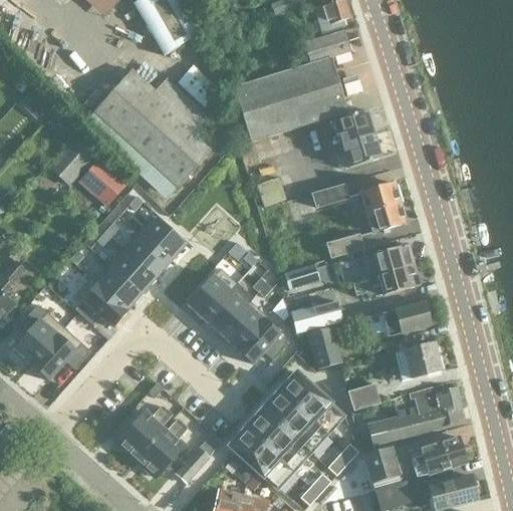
[(87,0),(102,13),(113,0),(87,0)]
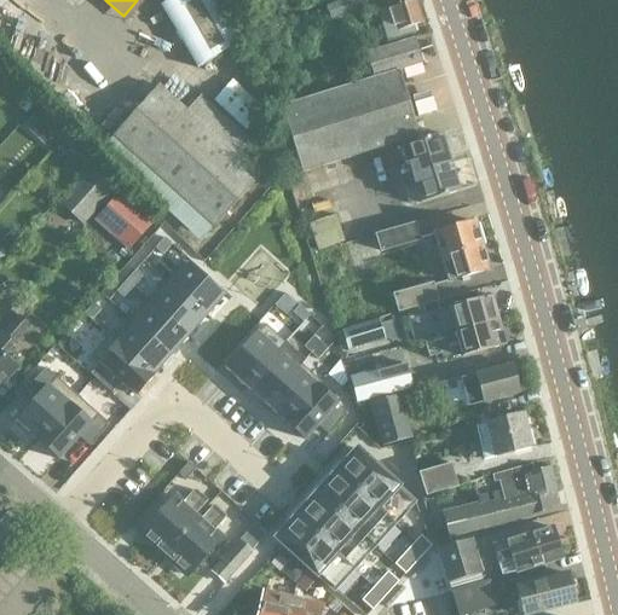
[(159,0),(195,65),(243,38),(223,0),(159,0)]
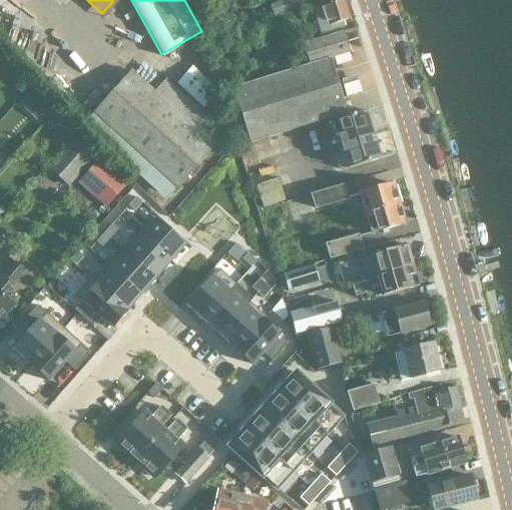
[(280,0),(271,3),(275,15),(298,7),(298,8),(308,5),(306,0),(280,0)]
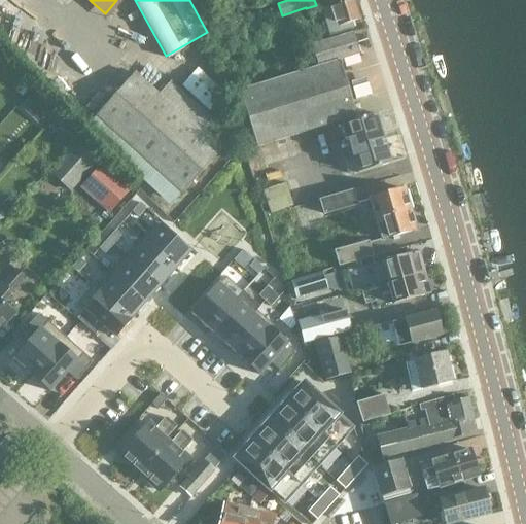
[(345,0),(324,7),(331,31),(354,25),(353,19),(361,15),(355,0),(345,0)]
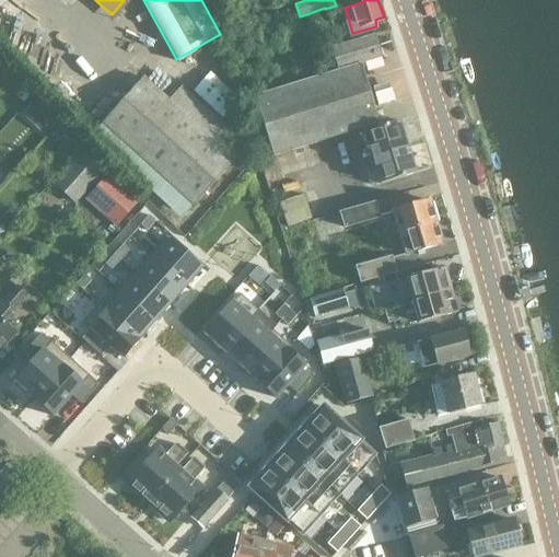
[(274,153),(277,152),(292,148),(381,120),(362,61),(383,55),(376,33),(334,46),(341,69),(256,95),(274,153)]
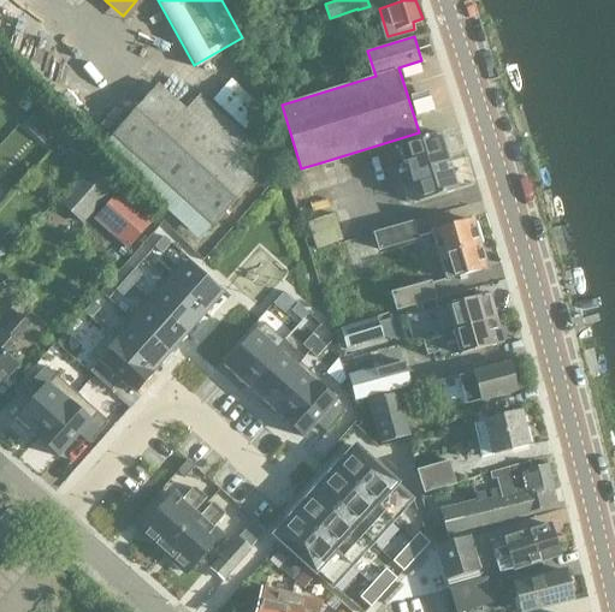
[(235,73),(216,93),(243,120),(262,100),(235,73)]
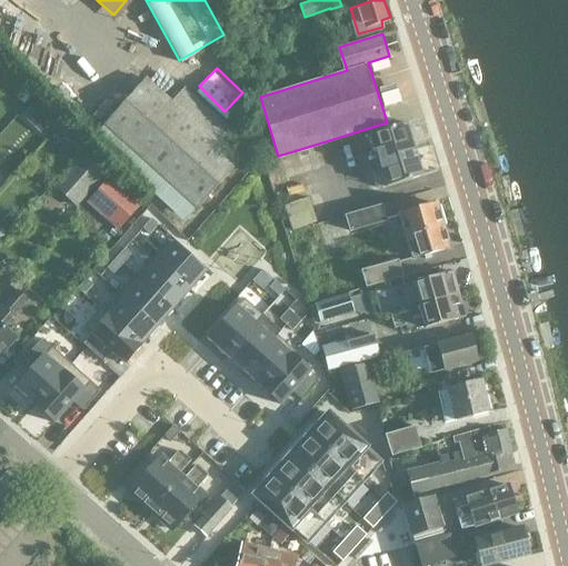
[(198,204),(239,158),(226,147),(239,133),(185,85),(172,99),(147,76),(106,121),(198,204)]
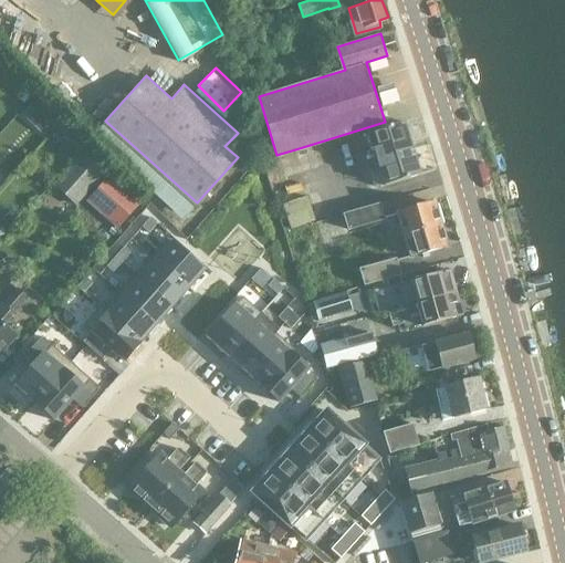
[(365,133),(373,158),(414,146),(405,120),(365,133)]
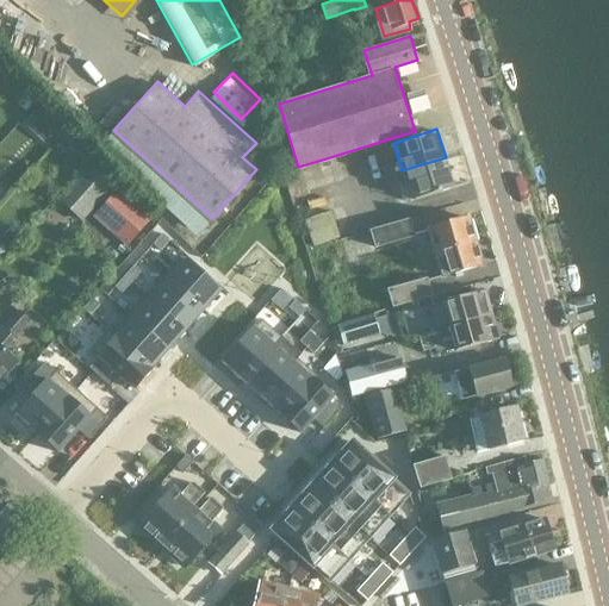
[(446,157),(402,170),(411,199),(454,186),(446,157)]
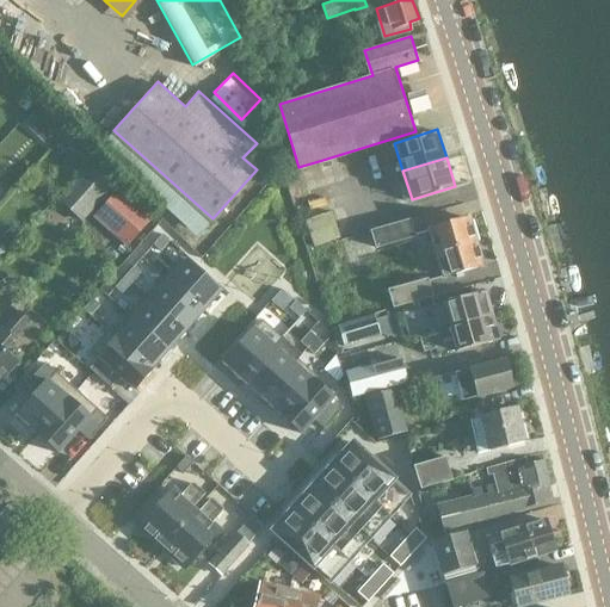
[(57,197),(84,220),(117,181),(91,159),(57,197)]
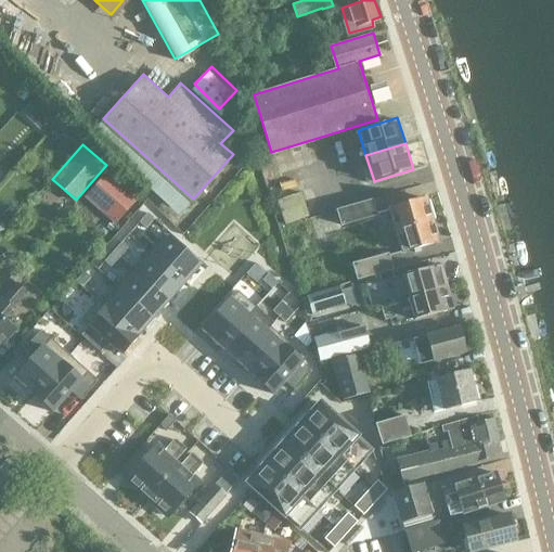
[(108,169),(86,194),(116,222),(139,197),(108,169)]
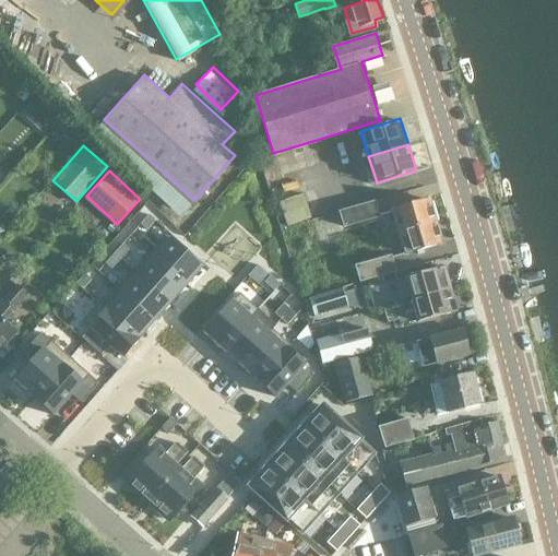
[(312,215),(305,191),(280,199),(288,224),(312,215)]
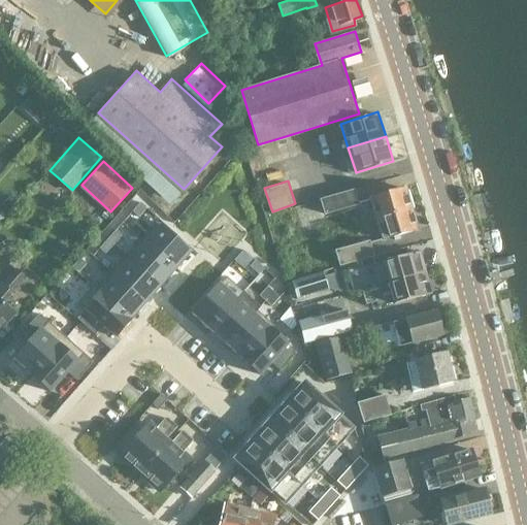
[(372,195),(379,216),(412,205),(406,186),(372,195)]
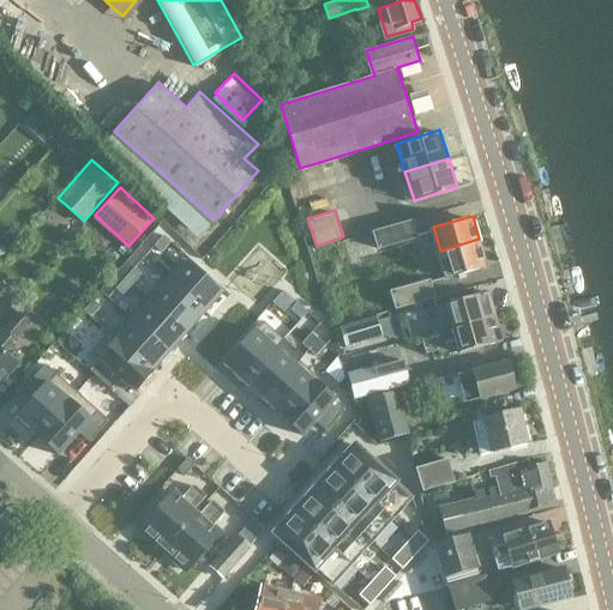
[(379,246),(418,234),(412,217),(374,229),(379,246)]
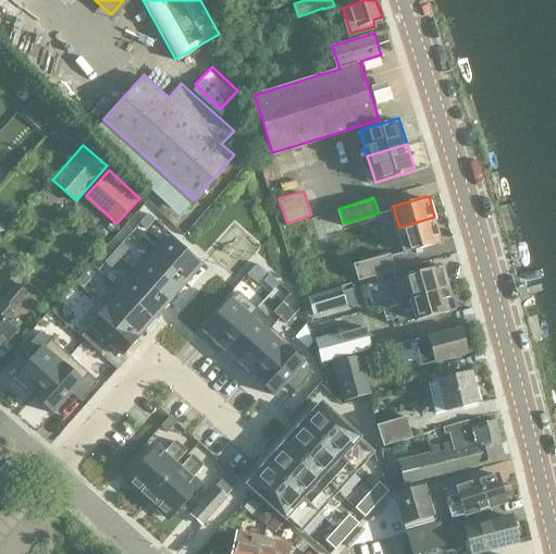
[(149,211),(140,221),(147,226),(156,217),(149,211)]
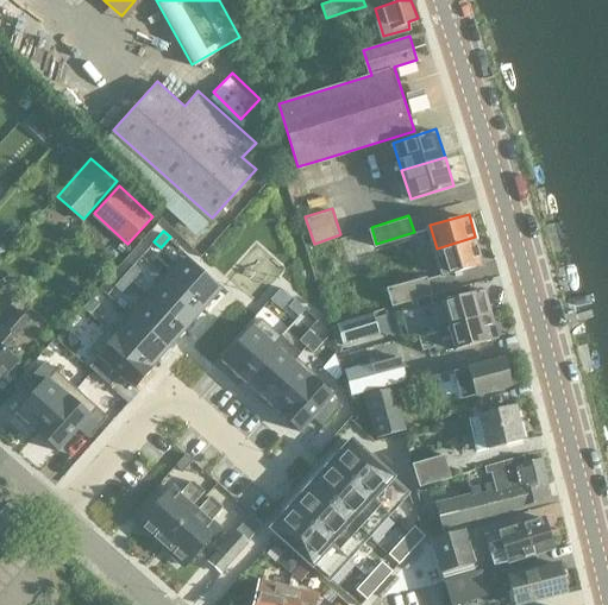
[(475,237),(437,249),(443,272),(482,262),(475,237)]
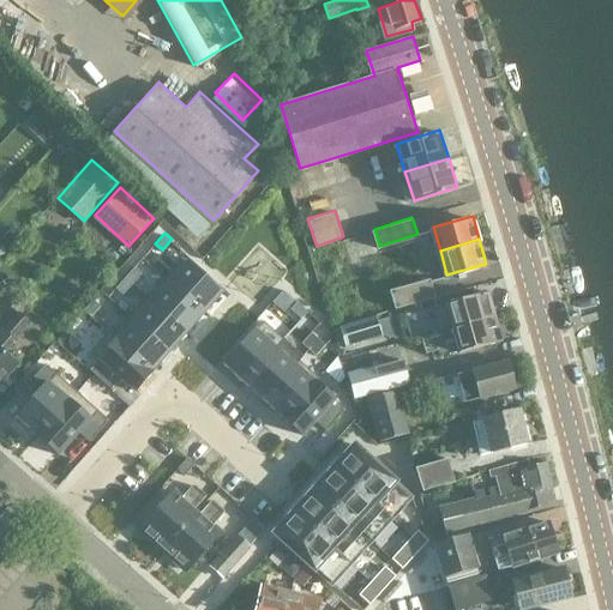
[(182,255),(164,276),(205,310),(223,290),(182,255)]
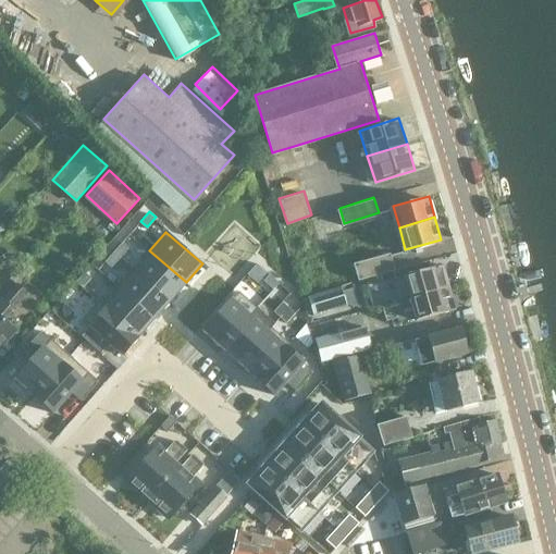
[(123,241),(114,250),(121,256),(128,246),(123,241)]
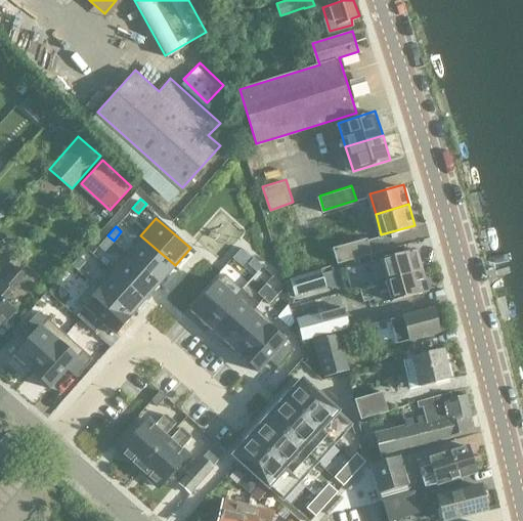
[(107,235),(99,244),(105,250),(114,241),(107,235)]
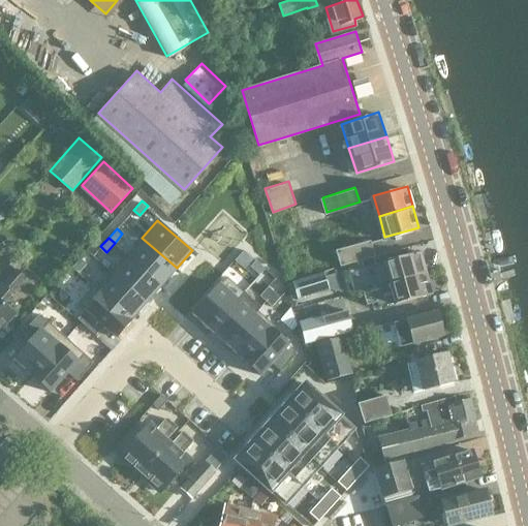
[(177,268),(142,238),(127,254),(161,284),(177,268)]
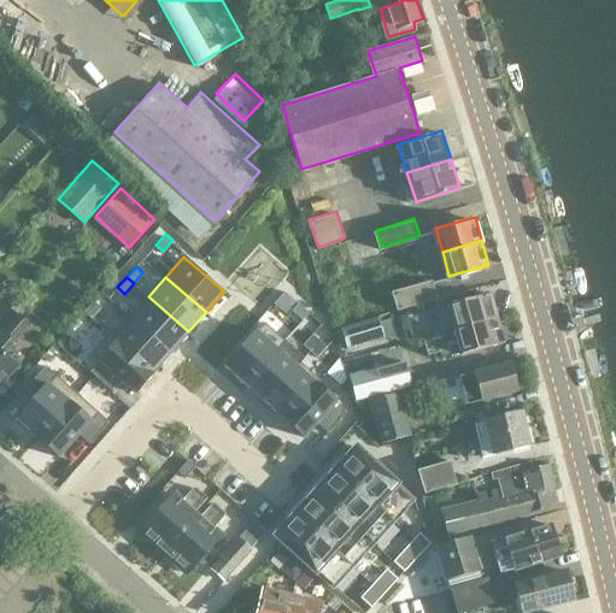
[(399,307),(436,296),(432,280),(394,290),(399,307)]
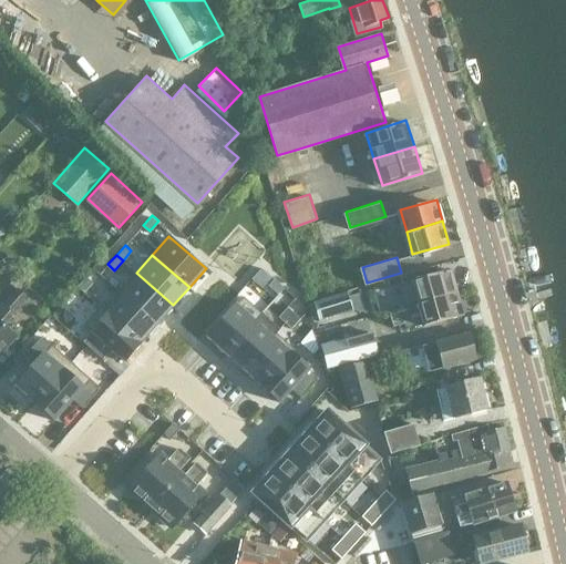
[(412,279),(418,301),(458,290),(452,268),(412,279)]
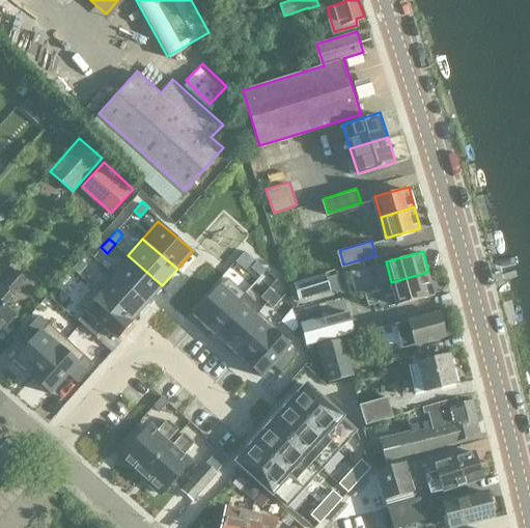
[(162,285),(128,255),(113,272),(147,302),(162,285)]
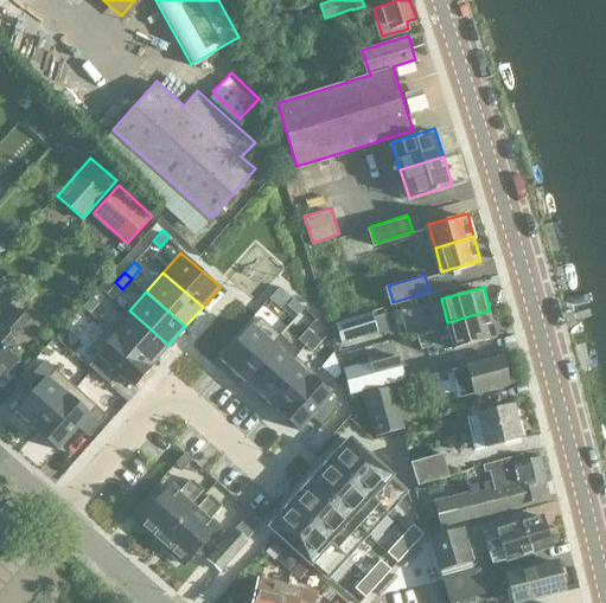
[(93,294),(84,305),(90,310),(100,300),(93,294)]
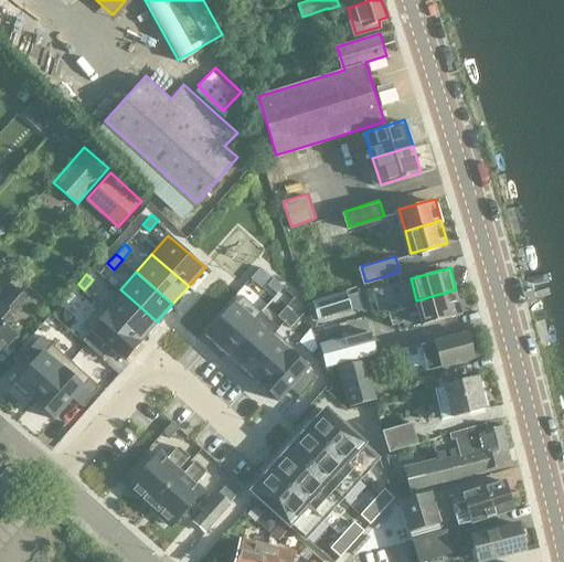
[(274,276),(268,283),(278,292),(284,285),(274,276)]
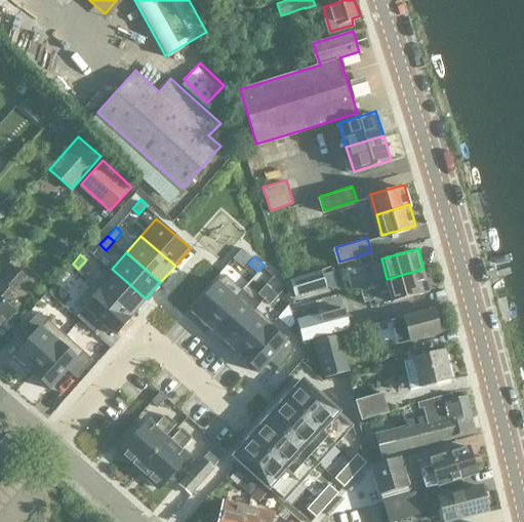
[(0,323),(14,308),(3,298),(26,273),(16,265),(0,282),(0,323)]
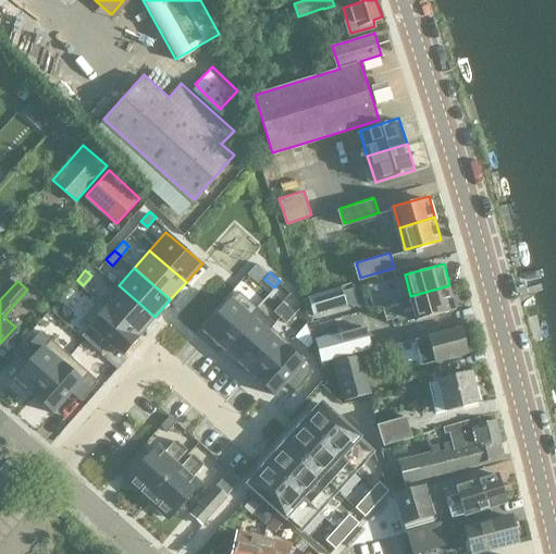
[(353,304),(361,302),(355,281),(346,284),(353,304)]
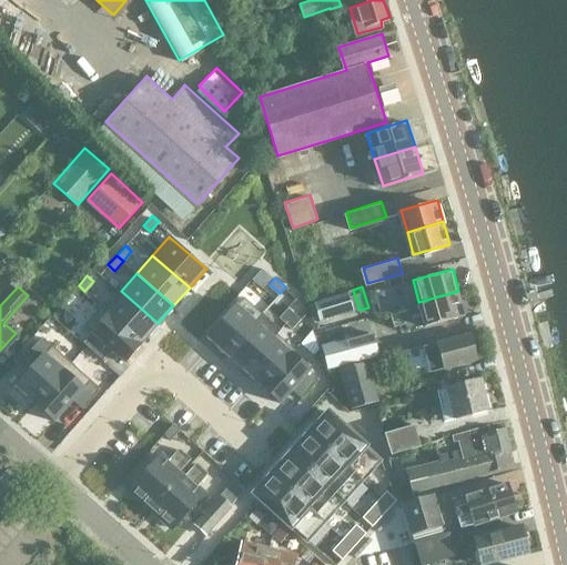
[(315,300),(315,301),(321,320),(355,309),(350,290),(315,300)]
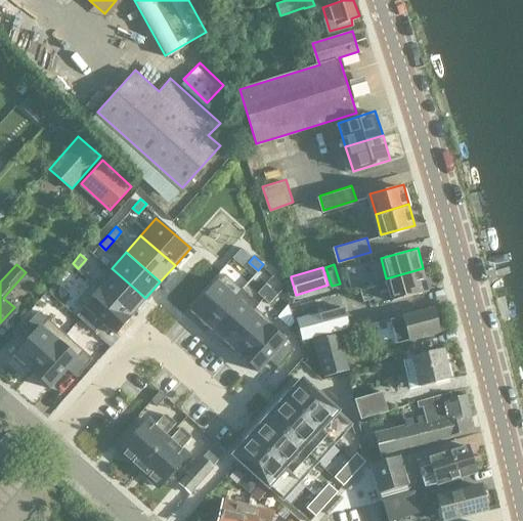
[(145,298),(112,268),(97,284),(131,314),(145,298)]
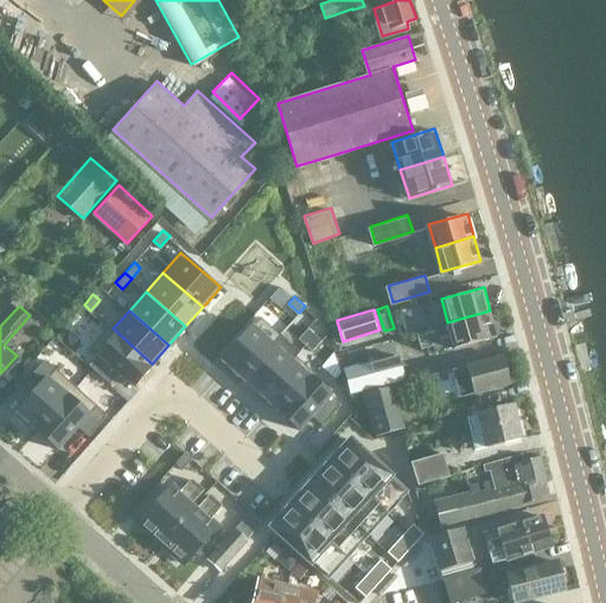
[(490,310),(447,322),(454,346),(496,335),(490,310)]
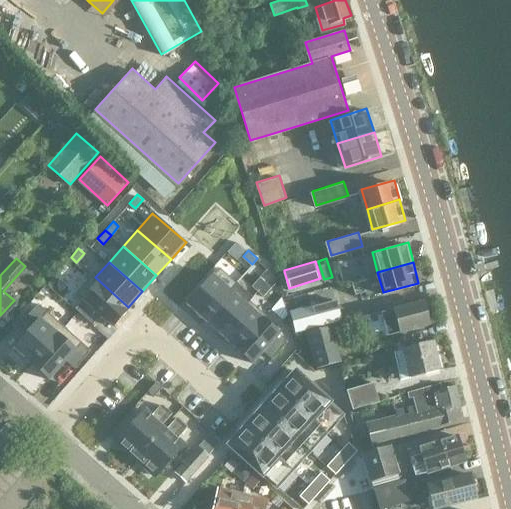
[(220,266),(187,302),(204,317),(230,288),(231,288),(237,281),(220,266)]
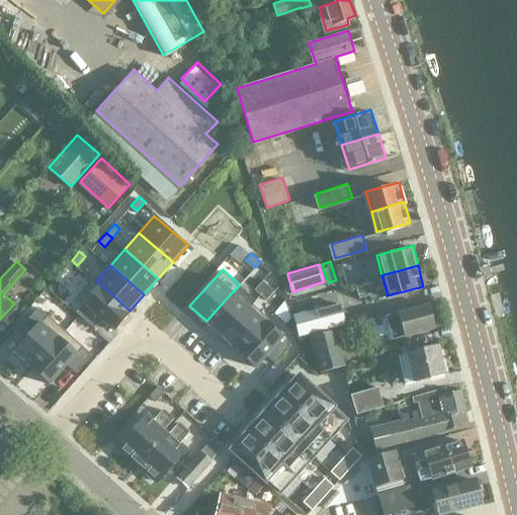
[(130,311),(96,280),(92,277),(77,295),(84,302),(77,310),(94,326),(101,318),(114,328),(130,311)]
